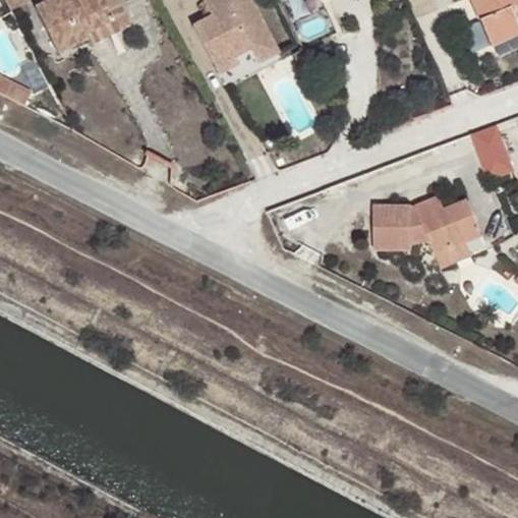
[(106,10),(117,4),(115,0),(68,0),(46,0),(37,5),(58,51),(89,37),(85,33),(111,20),(106,10)]
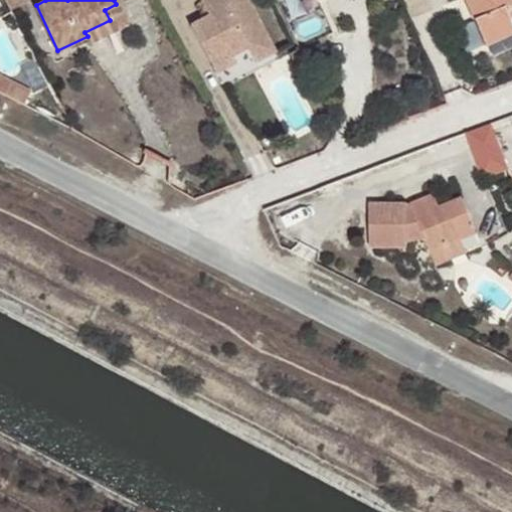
[(226,48),(230,56),(247,46),(254,61),(275,49),(248,0),(199,0),(208,16),(189,25),(206,57),(226,48)]
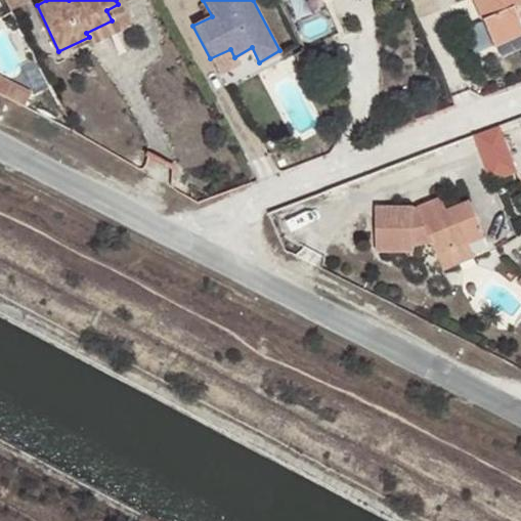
[(520,20),(514,4),(520,1),(520,0),(473,0),(493,43),(520,30),(520,20)]
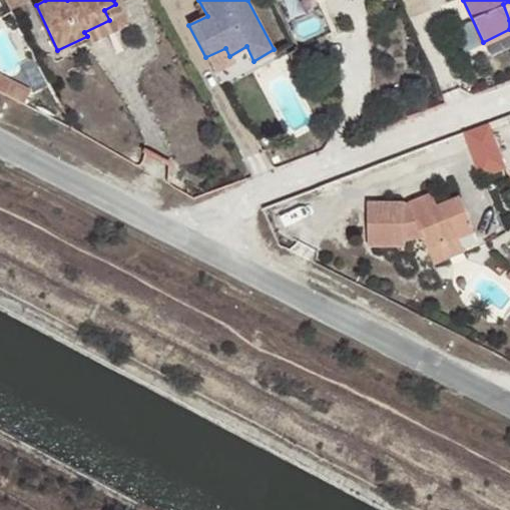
[(125,25),(115,4),(104,10),(109,20),(84,32),(87,36),(89,42),(125,25)]
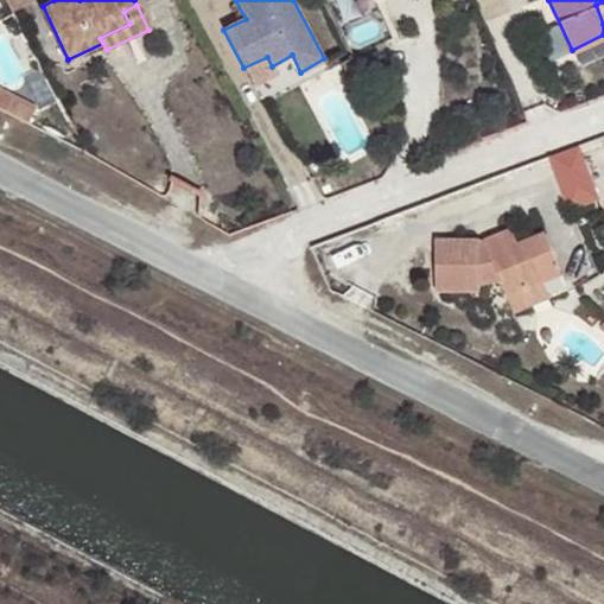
[(8,36),(0,40),(0,67),(8,82),(27,71),(8,36)]
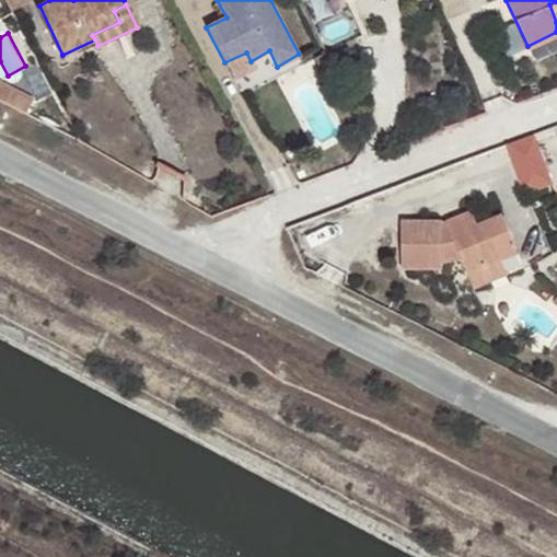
[(255,68),(251,61),(246,53),(224,62),(233,79),(255,68)]
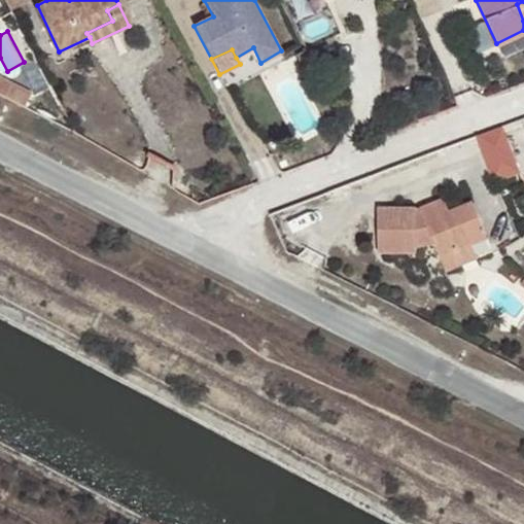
[(0,89),(23,101),(30,88),(0,71),(0,89)]
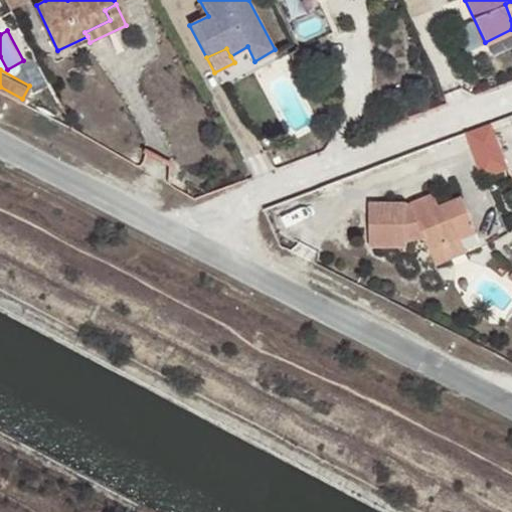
[(481,175),(508,164),(490,119),(462,130),(481,175)]
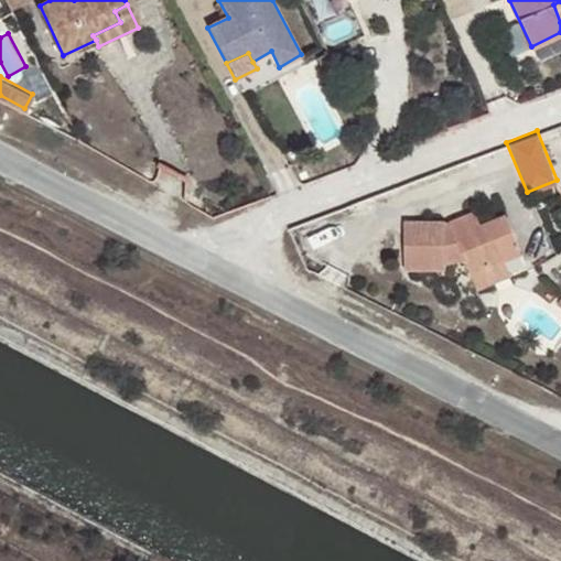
[(468,229),(481,224),(475,212),(464,215),(468,229)]
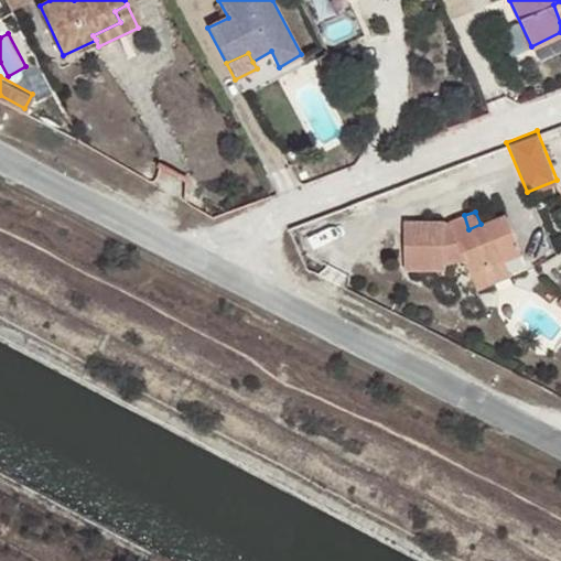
[(494,239),(513,233),(506,216),(481,224),(468,229),(464,215),(450,220),(451,227),(443,229),(442,222),(405,220),(402,269),(443,269),(443,261),(465,260),(470,276),(503,262),(494,239)]
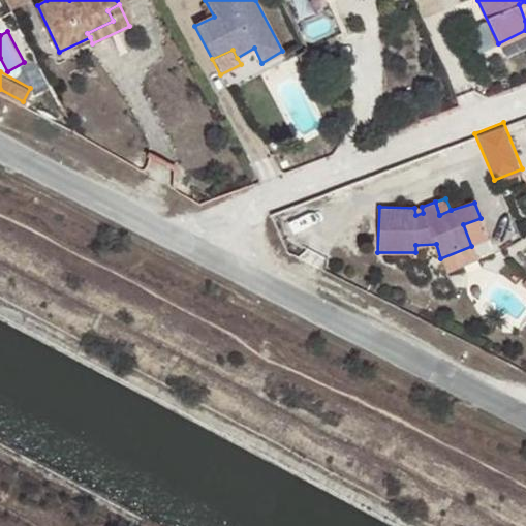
[(490,239),(481,218),(463,224),(471,246),(490,239)]
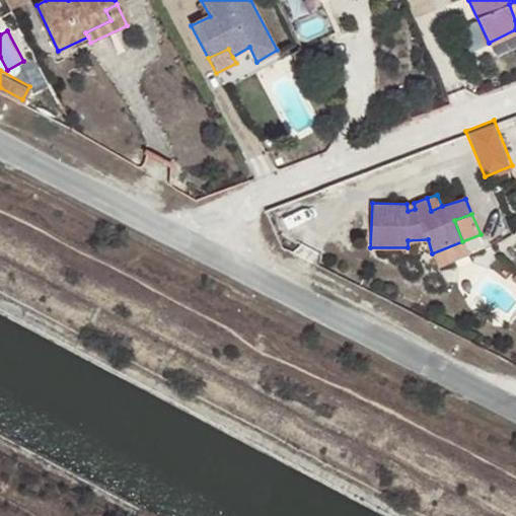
[(468,253),(462,241),(432,253),(437,266),(468,253)]
